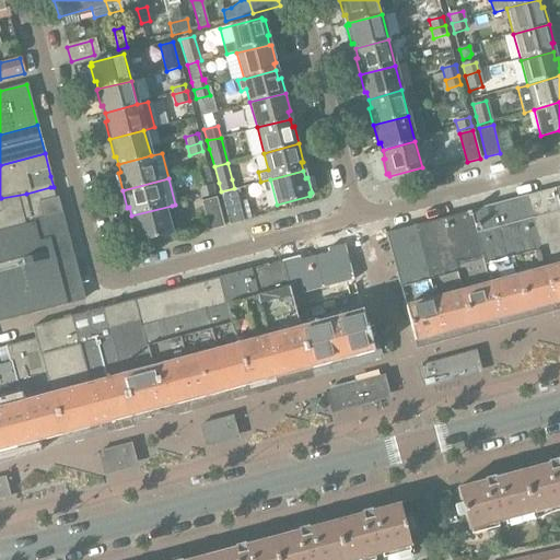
[(214,194),(212,185),(198,188),(200,197),(214,194)]
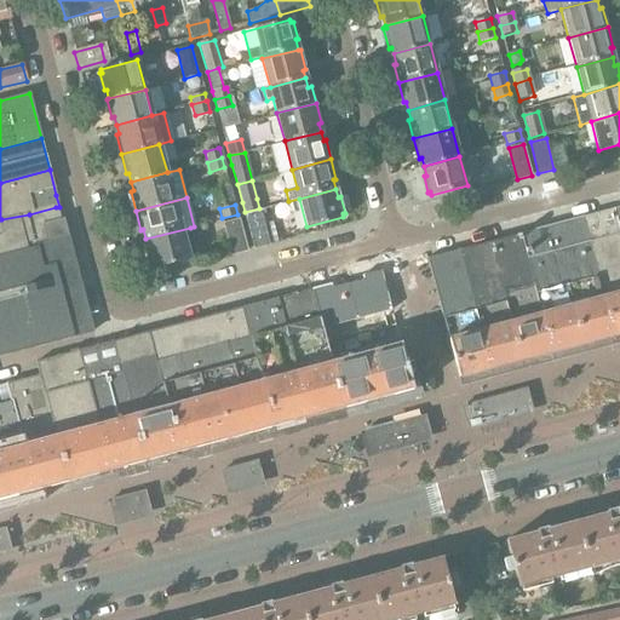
[(0,256),(34,247),(34,248),(68,240),(62,219),(59,220),(56,207),(29,214),(1,219),(0,219),(0,256)]
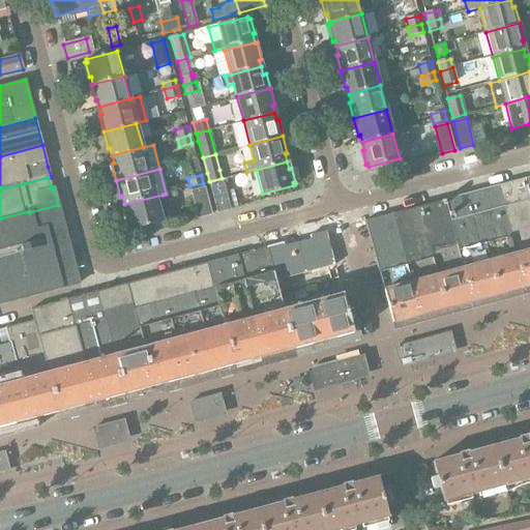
[(529,285),(529,200),(524,177),(498,184),(526,287),(529,285)]
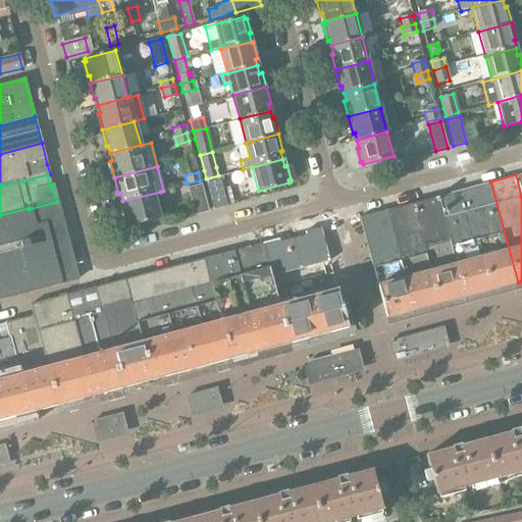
[(226,206),(226,205),(219,179),(207,183),(213,209),(226,206)]
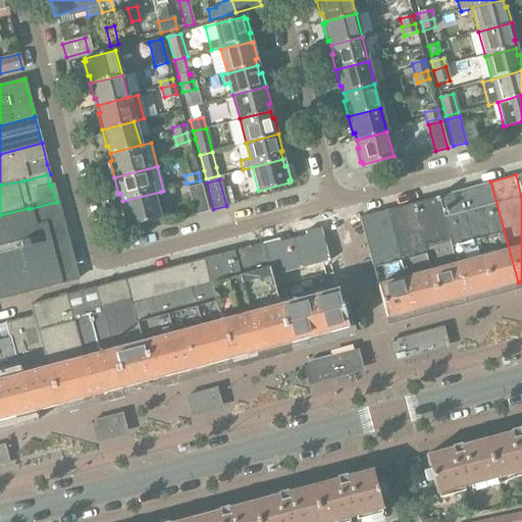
[(490,181),(464,189),(491,290),(518,282),(490,181)]
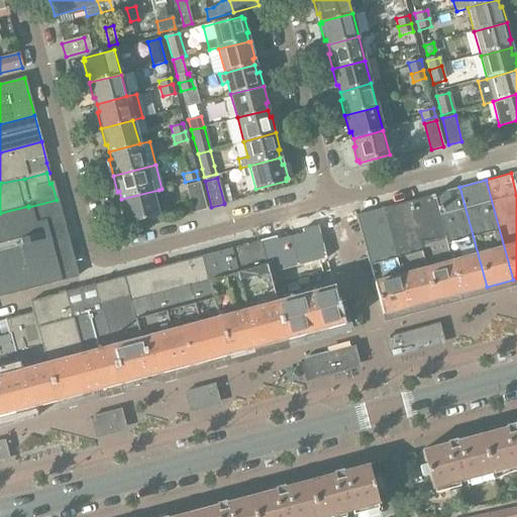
[(193,211),(206,208),(199,183),(186,186),(193,211)]
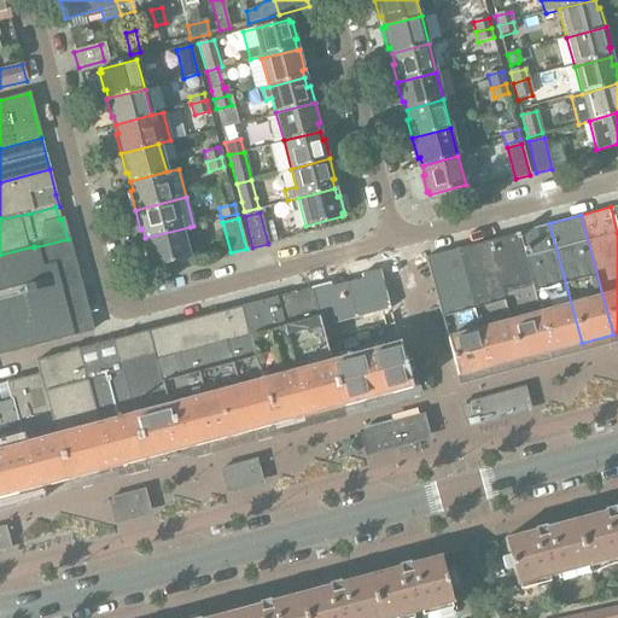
[(582,343),(549,223),(519,232),(551,351),(582,343)]
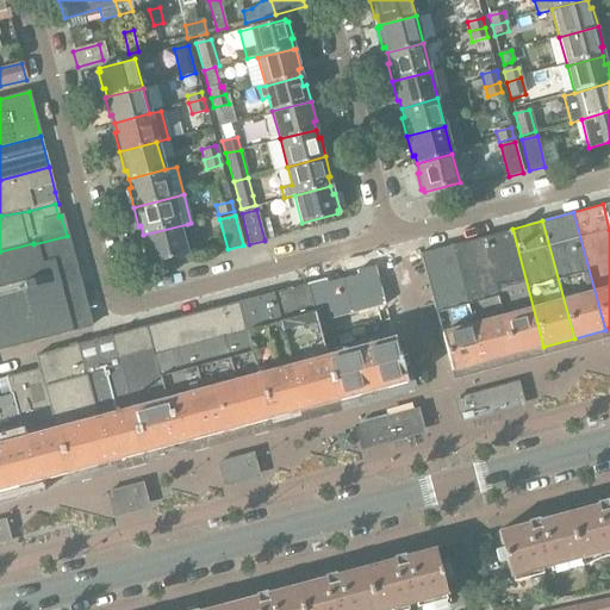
[(187,224),(143,235),(145,243),(143,243),(147,260),(149,259),(150,263),(194,251),(187,224)]
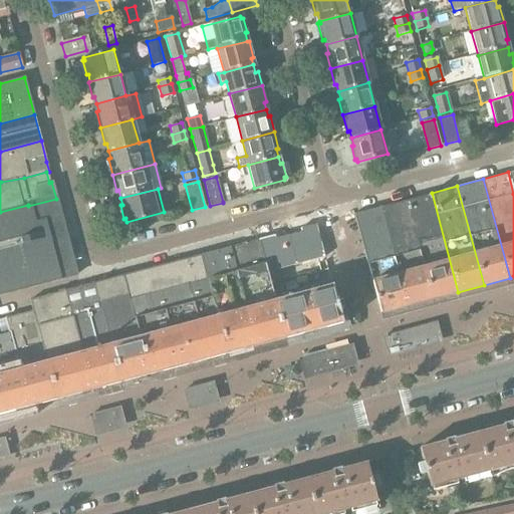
[(432,193),(380,206),(408,305),(458,292),(432,193)]
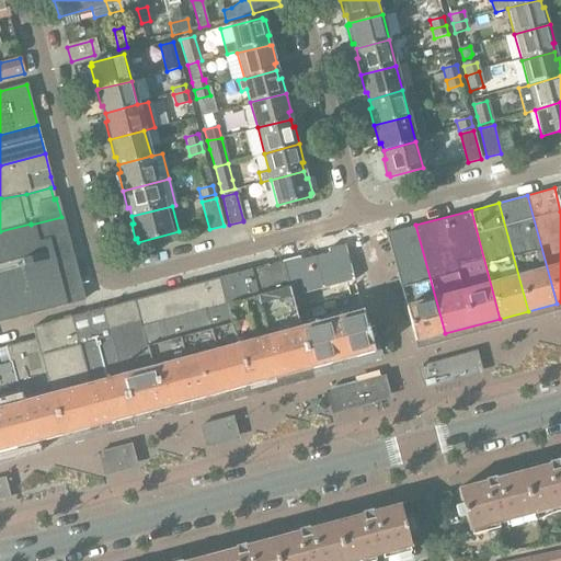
[(0,322),(83,300),(61,217),(31,225),(31,224),(0,231),(0,322)]
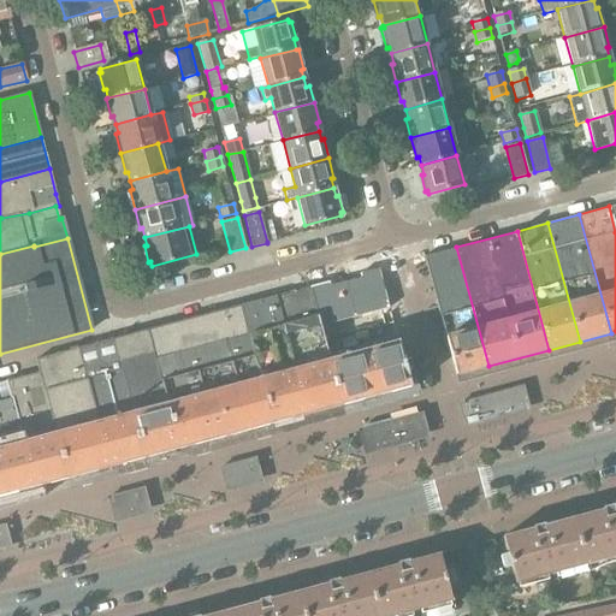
[(489,366),(456,247),(424,255),(456,374),(489,366)]
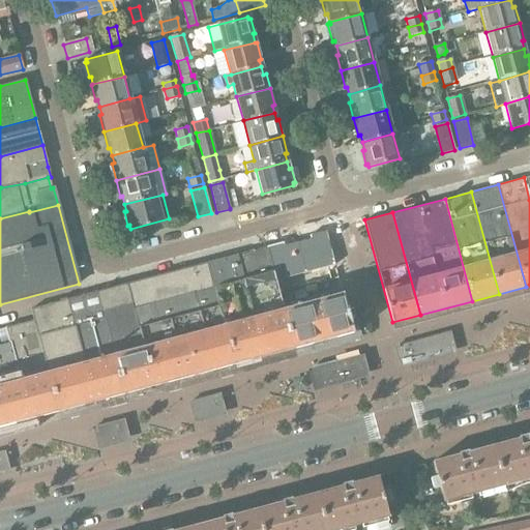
[(295,239),(304,273),(334,265),(325,231),(295,239)]
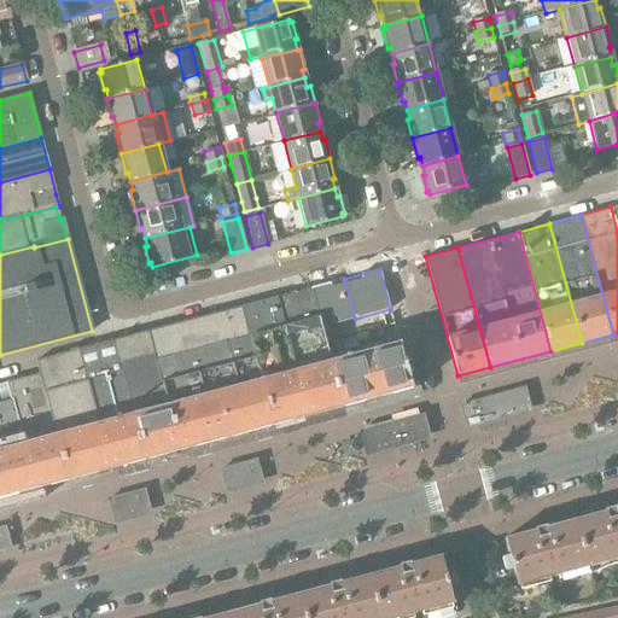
[(320,327),(355,319),(344,279),(309,289),(320,327)]
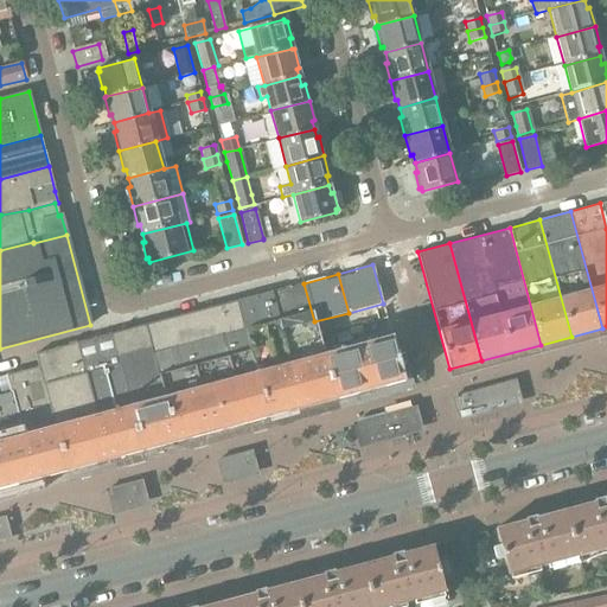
[(337,400),(324,353),(314,321),(304,283),(270,292),(301,409),(337,400)]
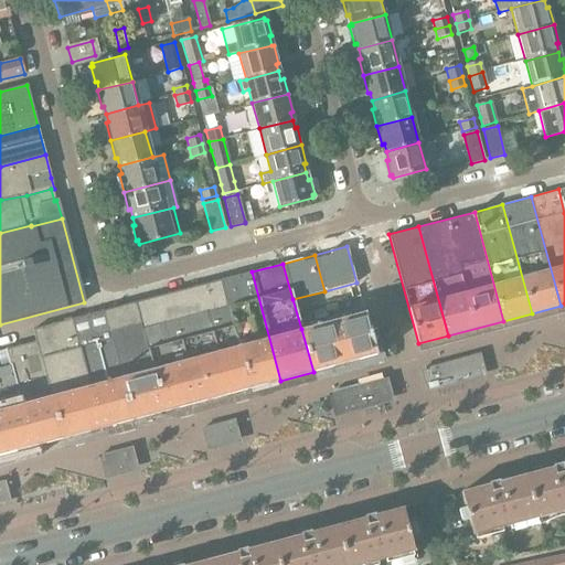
[(220,280),(248,390),(280,381),(252,272),(220,280)]
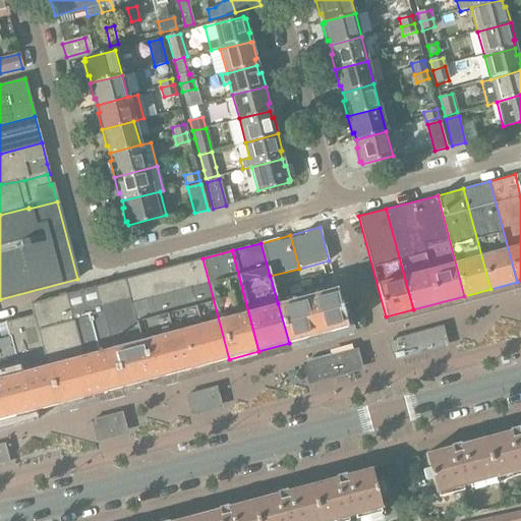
[(124,280),(151,380),(229,359),(203,258),(124,280)]
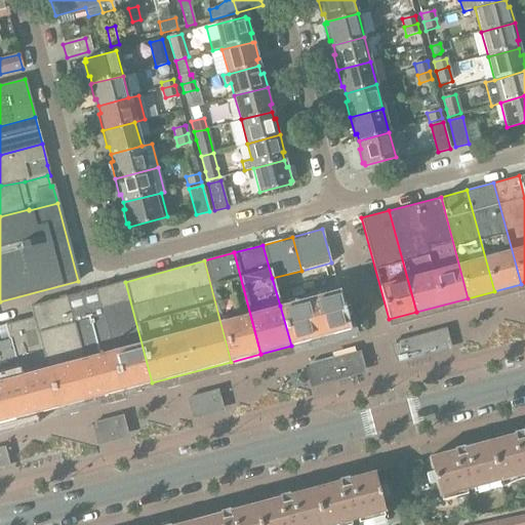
[(95,290),(122,391),(152,382),(125,282),(95,290)]
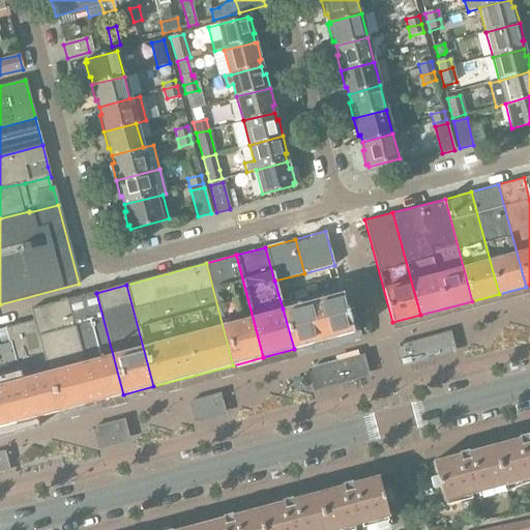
[(343,292),(283,308),(294,349),(354,333),(343,292)]
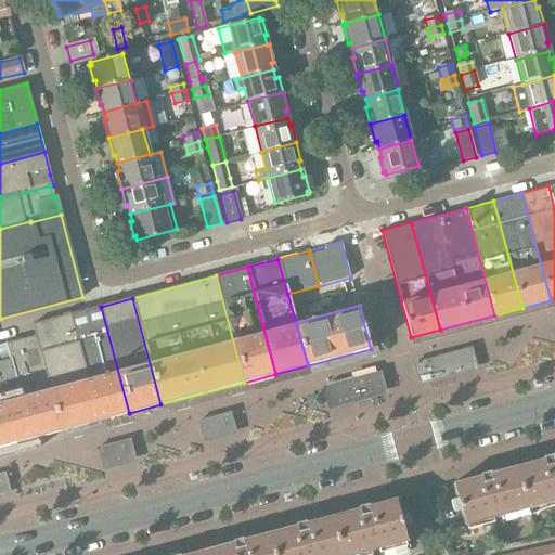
[(67,315),(97,422),(129,413),(101,307),(67,315)]
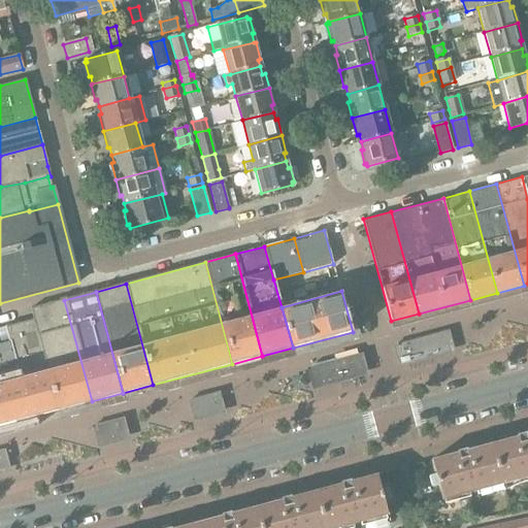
[(92,401),(64,300),(29,309),(32,321),(56,411),(92,401)]
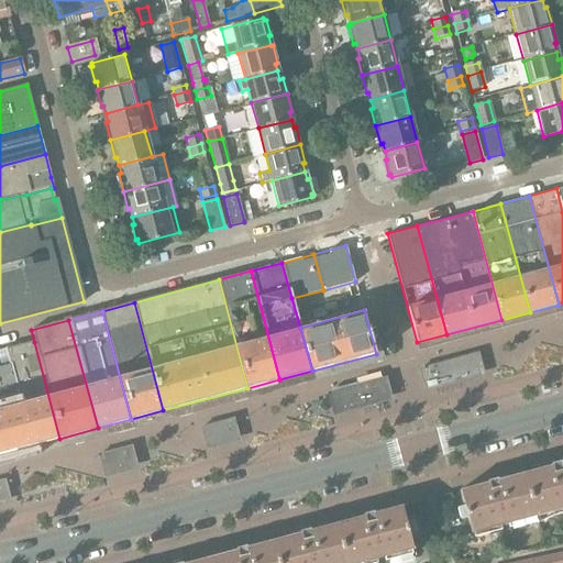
[(0,352),(4,351),(9,366),(31,446),(59,439),(34,342),(0,351),(0,352)]
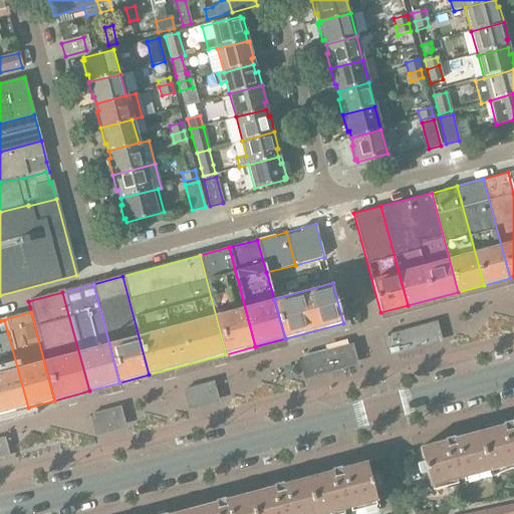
[(391,352),(438,339),(433,322),(387,335),(391,352)]
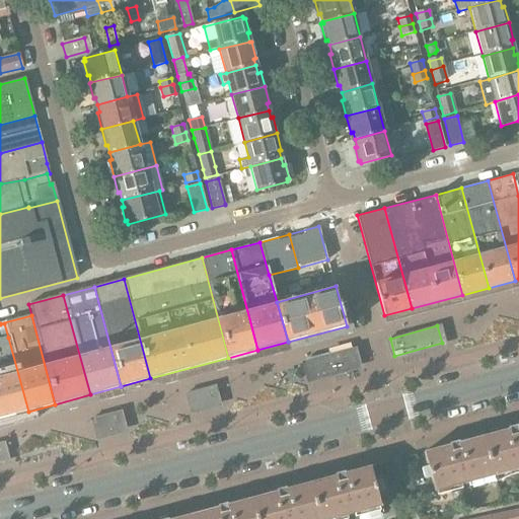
[(0,418),(28,412),(8,338),(0,340),(0,418)]
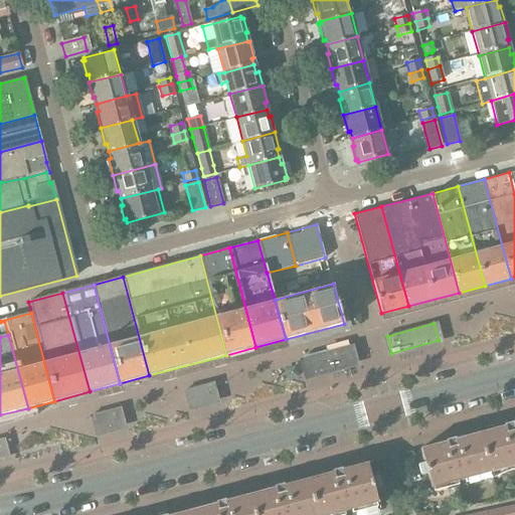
[(303,358),(307,375),(354,363),(349,346),(303,358)]
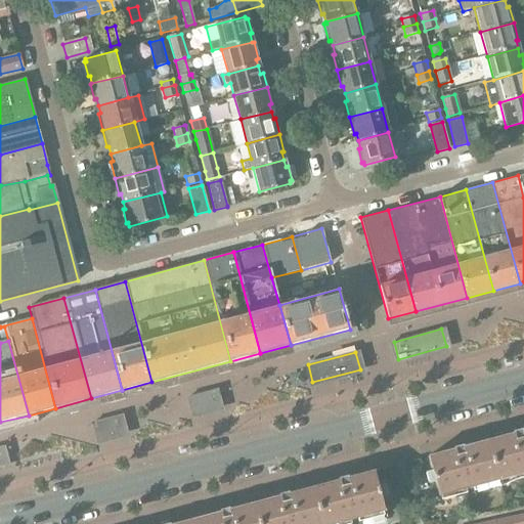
[(194,413),(218,407),(214,390),(190,396),(194,413)]
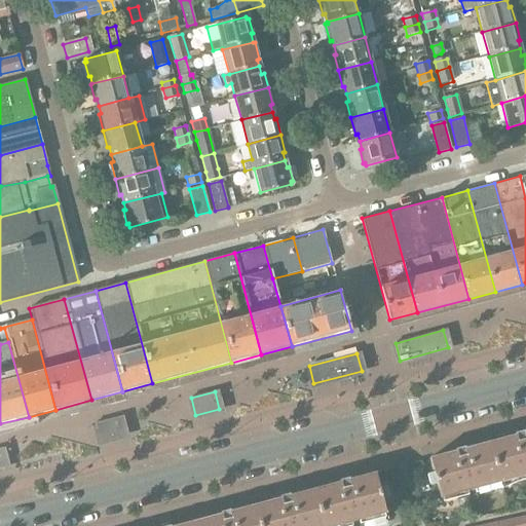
[(100,441),(124,435),(119,417),(96,423),(100,441)]
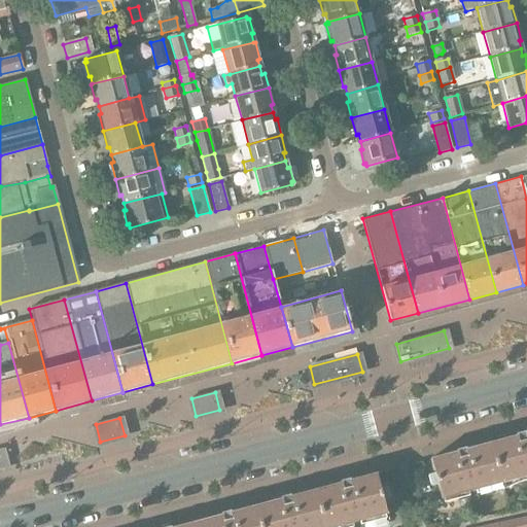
[(517,435),(490,443),(500,483),(526,476),(526,432),(524,433),(516,435),(517,435)]
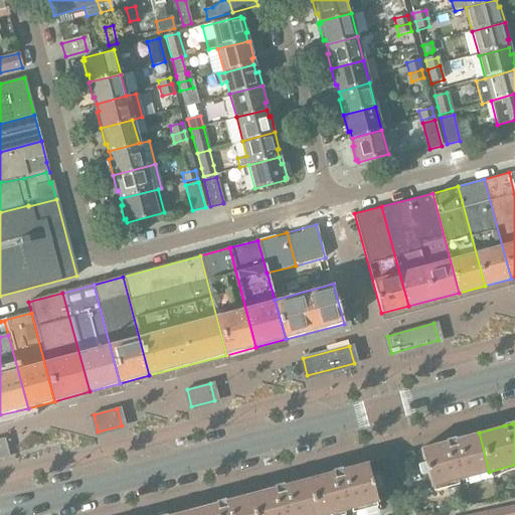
[(479,433),(454,440),(454,439),(446,441),(447,442),(420,449),(423,463),(417,465),(420,475),(426,473),(431,488),(489,472),(479,433)]
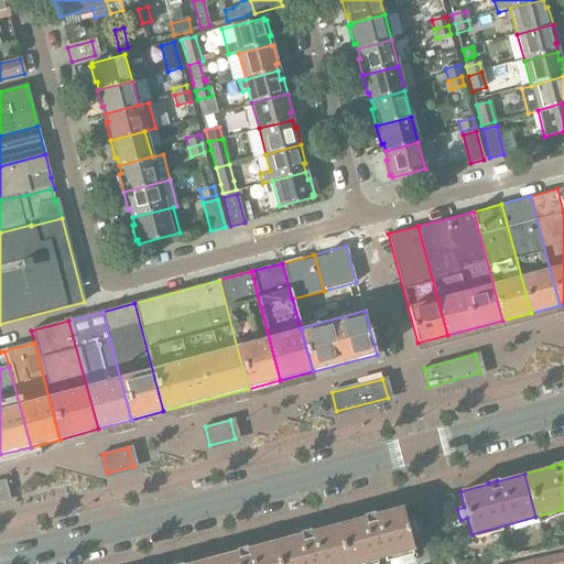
[(373,514),(365,517),(338,524),(347,563),(360,563),(413,550),(409,533),(415,532),(412,521),(407,522),(402,507),(373,514)]
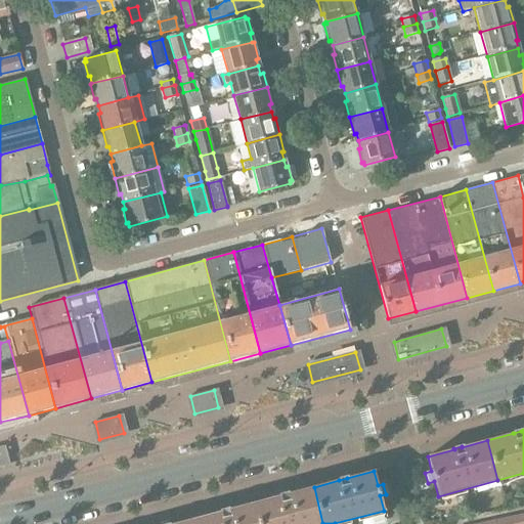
[(279,496),(254,503),(259,523),(322,523),(314,487),(288,494),(288,493),(279,495),(279,496)]
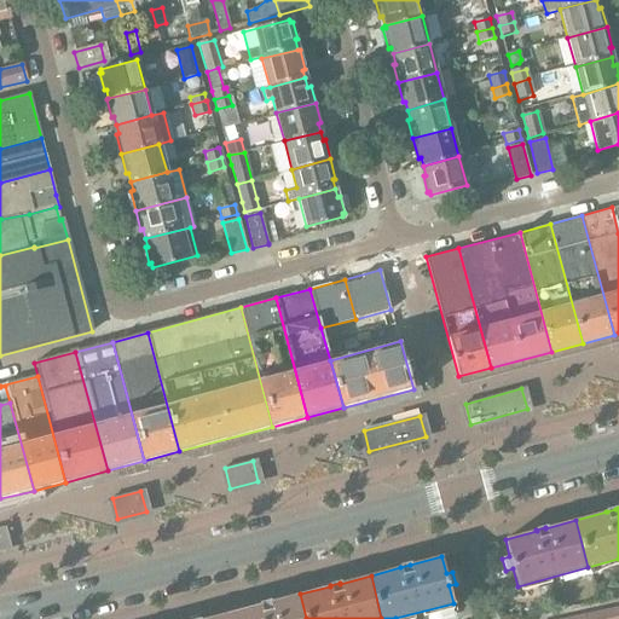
[(306,618),(300,594),(270,602),(260,605),(230,613),(230,618),(306,618)]
